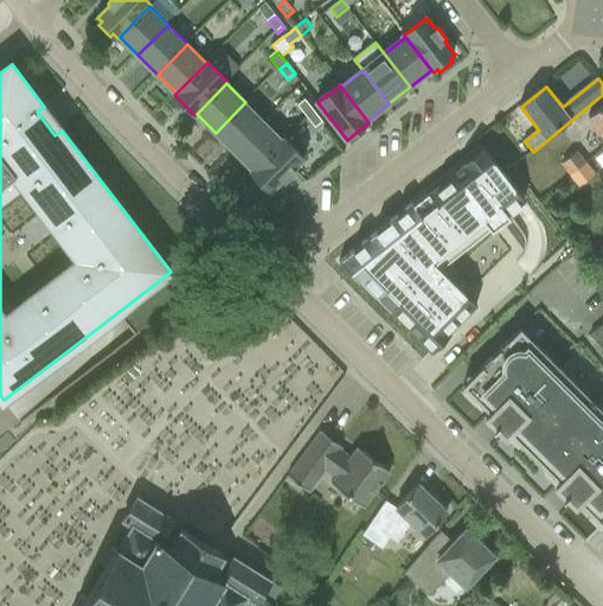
[(307,101),(300,107),(308,117),(315,113),(307,101)]
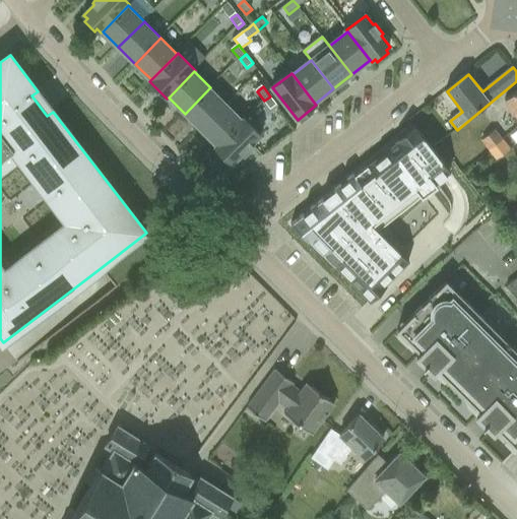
[(201,130),(227,104),(210,87),(185,114),(201,130)]
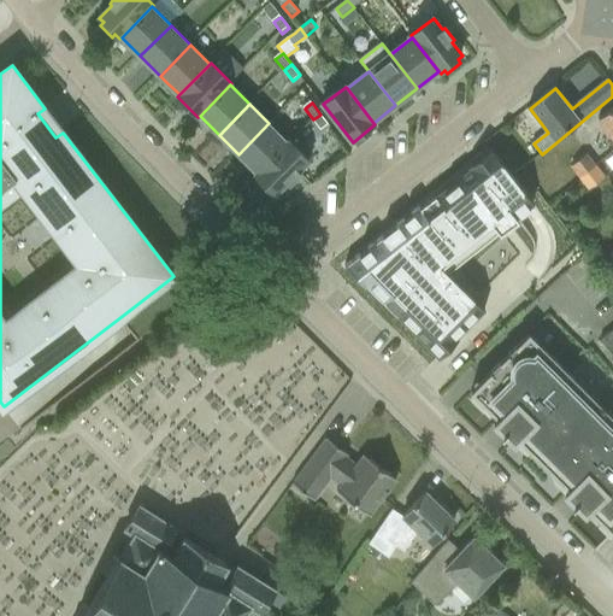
[(612,110),(606,115),(600,119),(612,136),(612,110)]
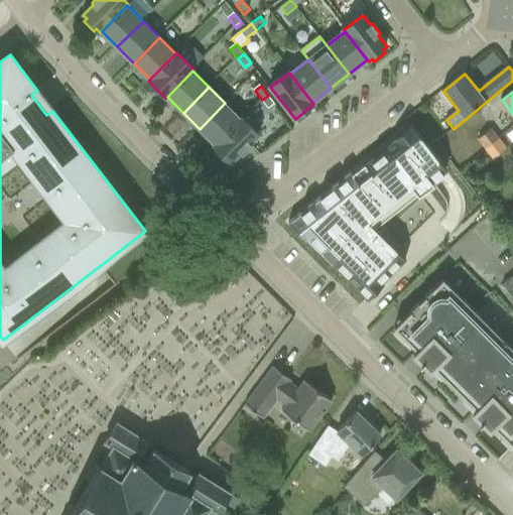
[(268,96),(262,100),(269,110),(276,105),(268,96)]
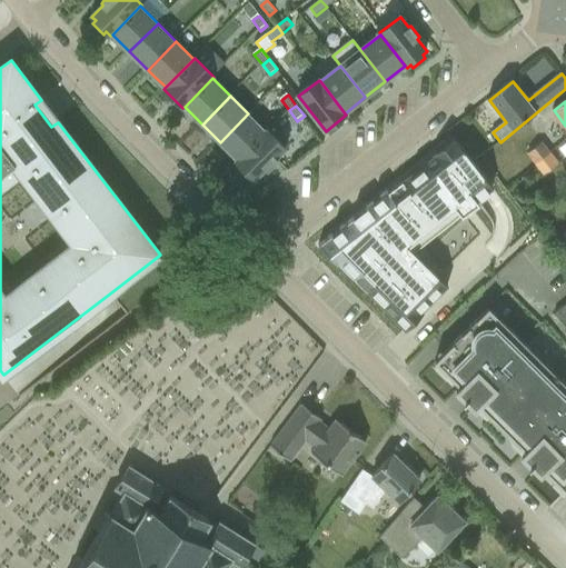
[(237,159),(266,131),(248,113),(220,142),(237,159)]
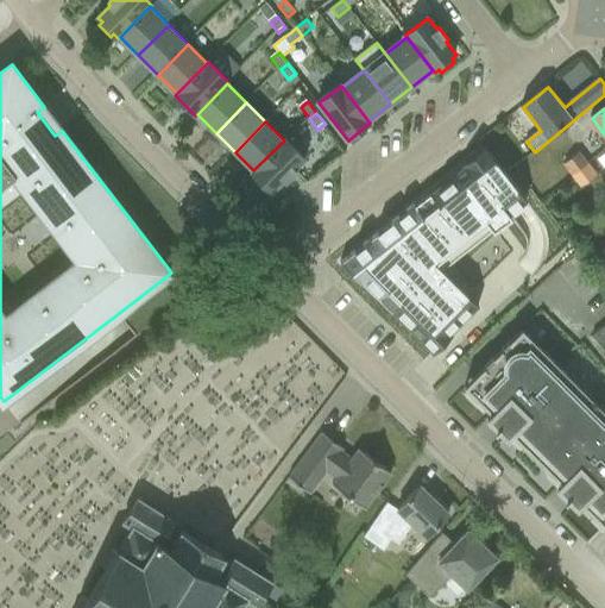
[(604,137),(603,135),(584,145),(592,161),(604,152),(604,137)]
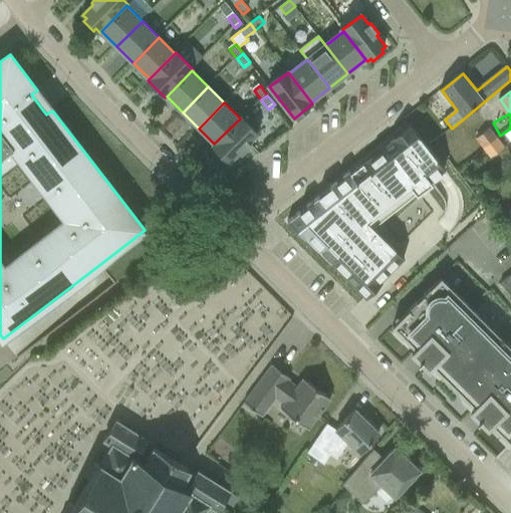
[(258,135),(241,117),(240,118),(214,144),(213,146),(217,149),(214,152),(224,162),(226,159),(230,163),(240,153),(242,154),(251,145),(250,144),(258,135)]
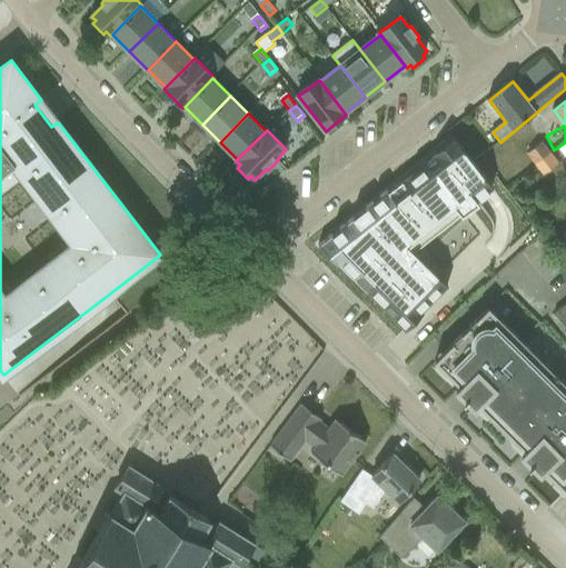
[(354,219),(319,246),(338,265),(339,263),(355,280),(356,279),(363,271),(375,284),(367,290),(366,291),(385,310),(387,309),(385,307),(391,301),(400,310),(394,317),(393,315),(391,317),(406,331),(425,312),(424,311),(449,287),(414,251),(460,213),(462,216),(479,202),(478,200),(494,188),(454,138),(433,155),(434,156),(433,157),(434,159),(436,157),(442,163),(432,171),(426,165),(427,163),(426,161),(403,180),(403,181),(409,190),(395,201),(388,192),(368,208),(367,208),(367,209),(355,219),(355,218),(354,219)]
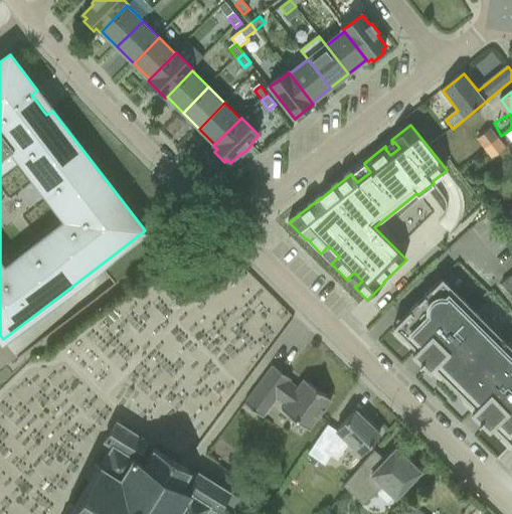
[(491,128),(477,139),(484,149),(498,138),(491,128)]
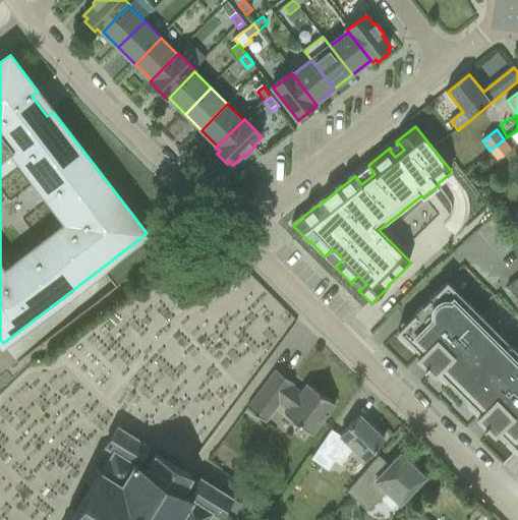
[(512,149),(504,139),(490,151),(498,160),(512,149)]
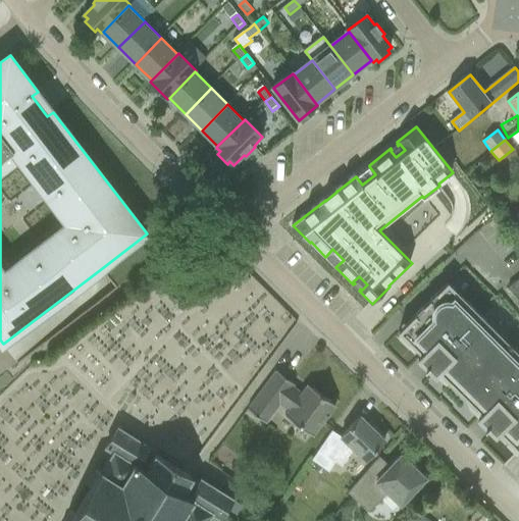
[(433,248),(453,230),(447,223),(427,241),(433,248)]
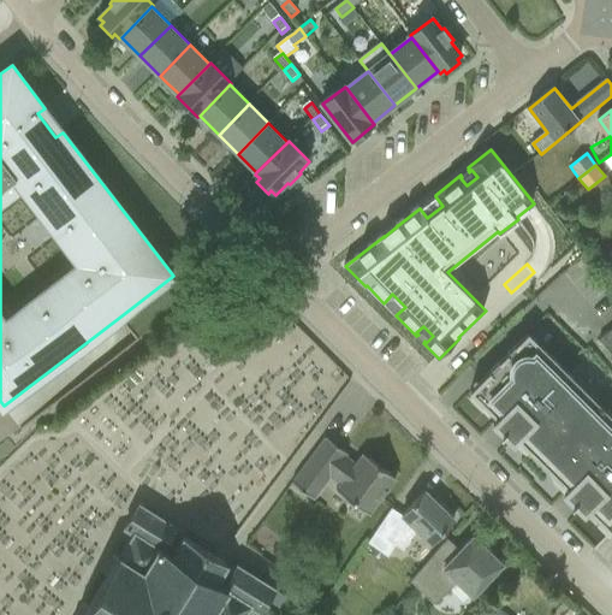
[(611,330),(600,339),(611,354),(611,330)]
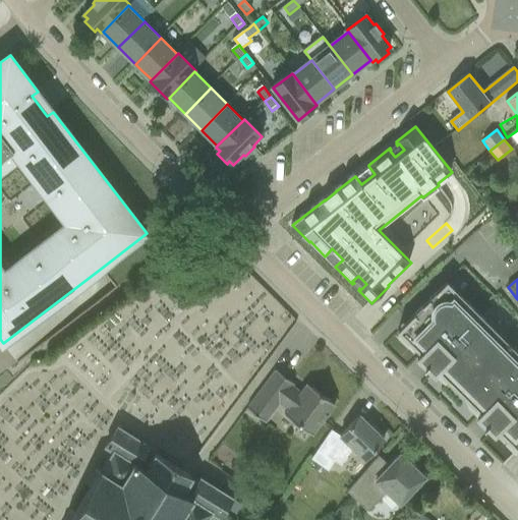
[(409,321),(399,331),(401,333),(402,332),(401,331),(408,325),(419,335),(412,342),(411,340),(410,342),(421,353),(420,355),(418,356),(435,373),(446,362),(457,372),(450,380),(449,378),(448,380),(472,403),(473,402),(472,401),(478,394),(488,405),(477,416),(495,432),(497,430),(498,429),(510,441),(511,440),(510,439),(516,431),(517,432),(517,352),(448,282),(409,321)]
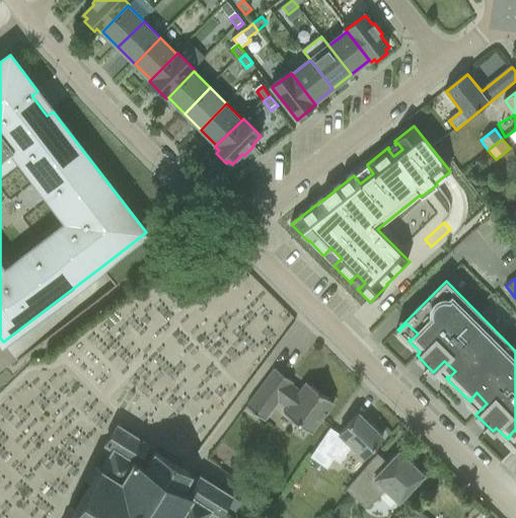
[(276,369),(247,408),(266,421),(280,401),(288,409),(285,413),(312,434),(335,403),(307,383),(299,393),(290,387),(294,382),(276,369)]
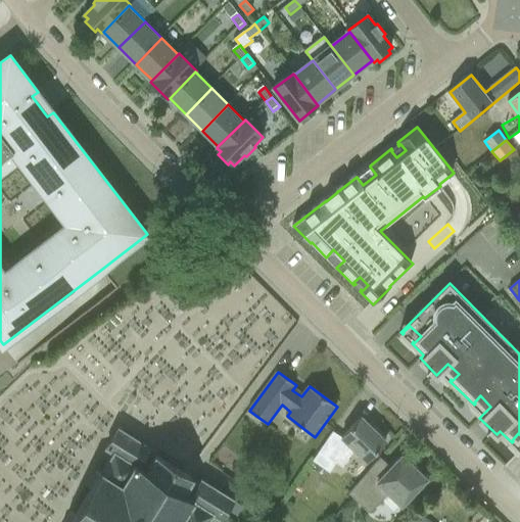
[(334,432),(322,448),(314,462),(330,473),(338,463),(344,468),(357,451),(368,461),(373,456),(387,441),(363,418),(343,438),(334,432)]
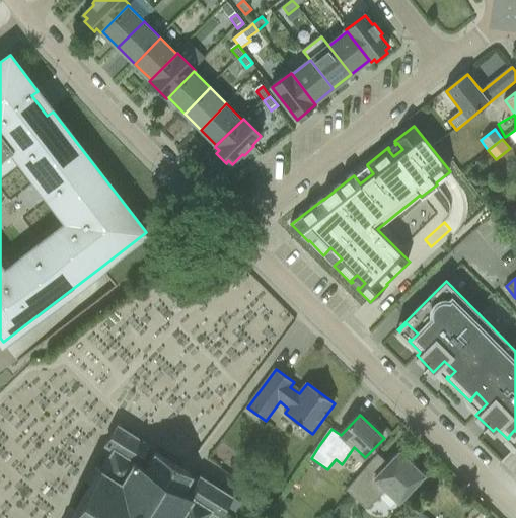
[(206,517),(211,511),(220,516),(233,496),(202,476),(198,482),(190,476),(192,474),(186,471),(155,452),(157,449),(118,425),(105,446),(114,450),(101,468),(98,466),(87,483),(91,486),(75,511),(71,509),(65,517),(206,517)]
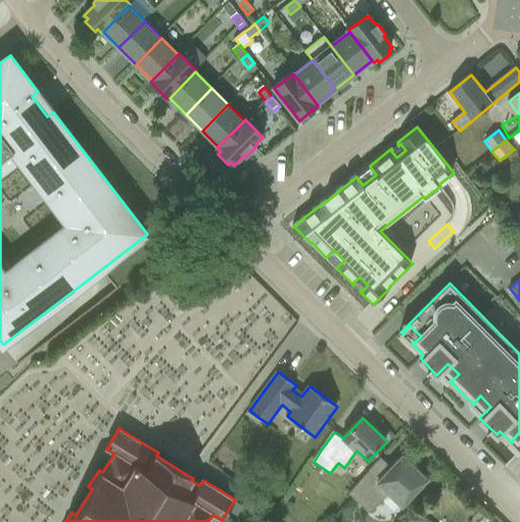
[(498,463),(509,473),(519,461),(508,451),(498,463)]
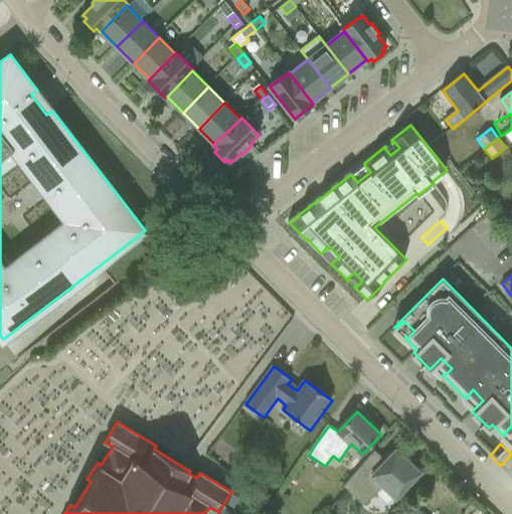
[(375,451),(344,486),(366,505),(383,485),(395,498),(421,473),(413,465),(414,461),(408,455),(404,457),(396,449),(385,461),(375,451)]
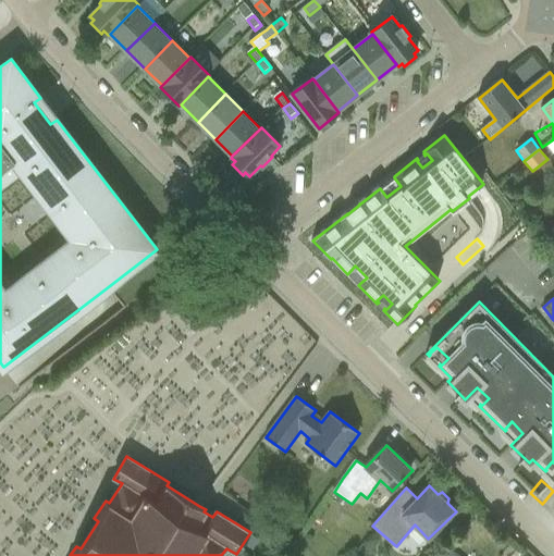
[(458,555),(445,545),(435,555),(458,555)]
